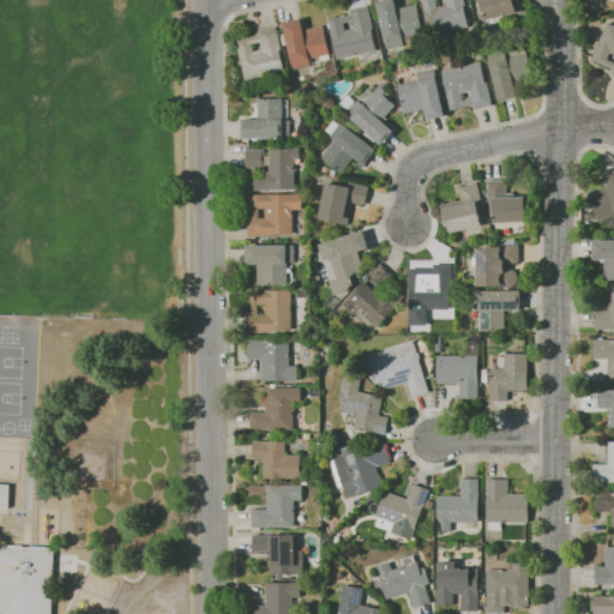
[(377,1),(383,0),(395,0),(397,8),(419,5),(425,38),(403,43),(404,46),(386,49),(377,1)]
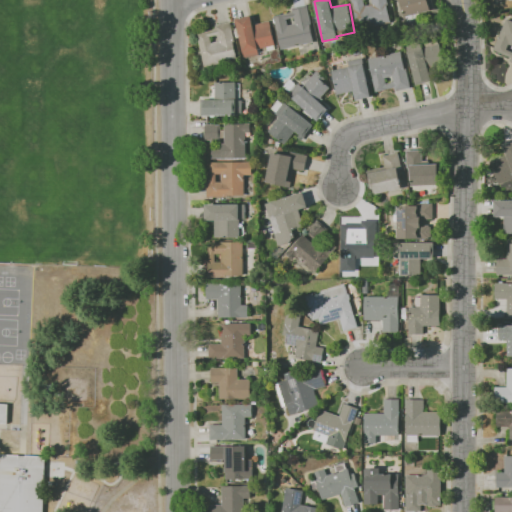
[(351,0),(388,0),(389,4),(387,5),(391,23),(371,27),(370,22),(357,24),(351,0)]
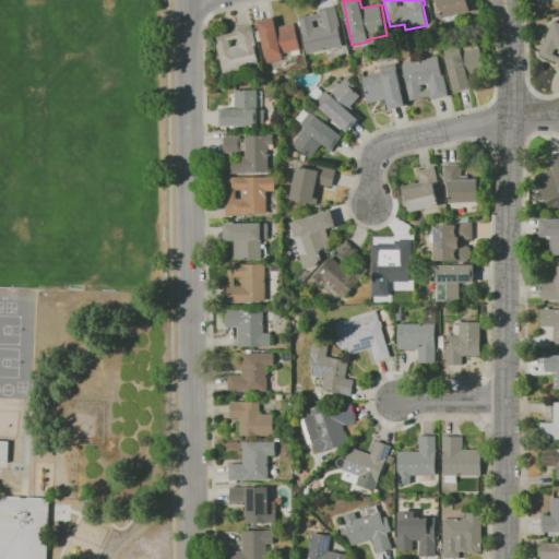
[(431,0),(475,0),(478,13),(463,16),(463,12),(436,18),(431,0)]
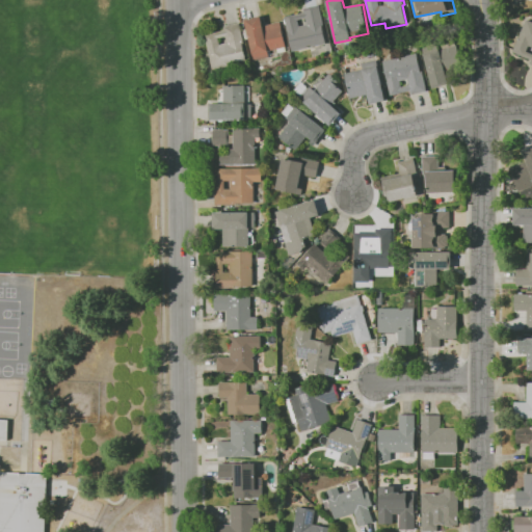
[(285,17),(304,12),(304,8),(320,5),(324,25),(322,25),(326,44),(291,51),(285,17)]
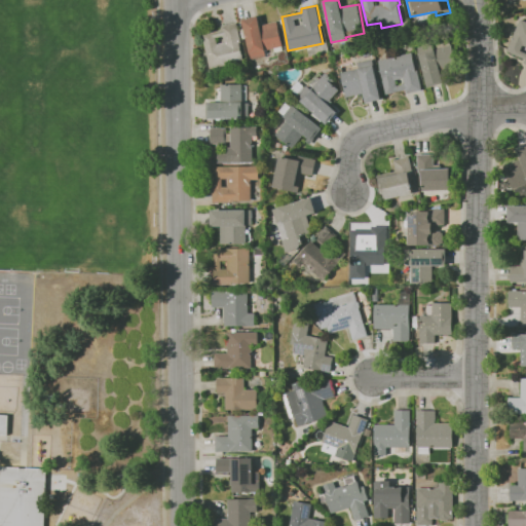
[(242,20),(258,16),(260,26),(278,23),(284,46),(266,50),(267,57),(251,60),(242,20)]
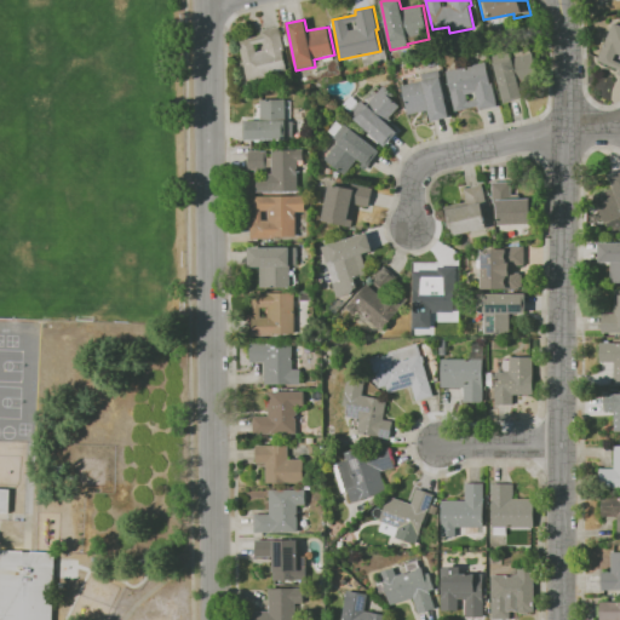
[(614,22),(619,24),(619,74),(618,74),(619,69),(597,59),(614,22)]
